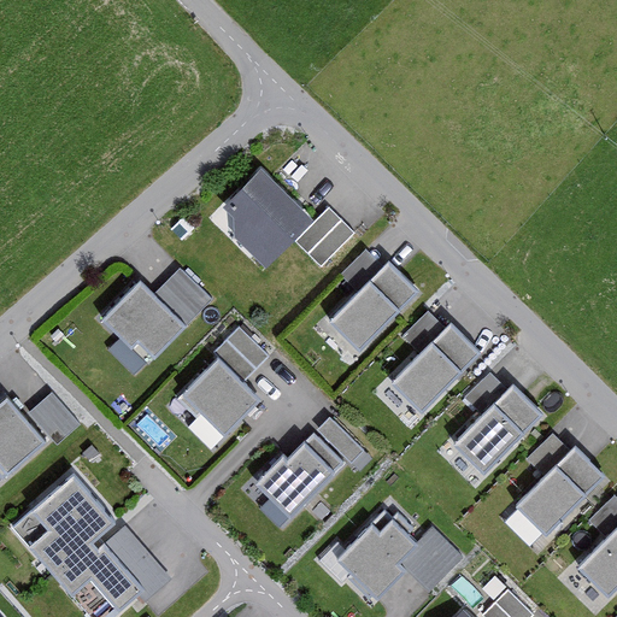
[(242,223),(239,242),(268,269),(313,221),(263,172),(227,210),(242,223)]
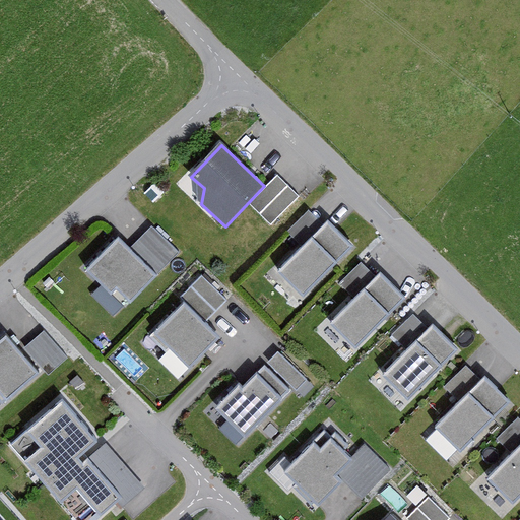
[(299,198),(278,179),(249,209),(268,229),(299,198)]
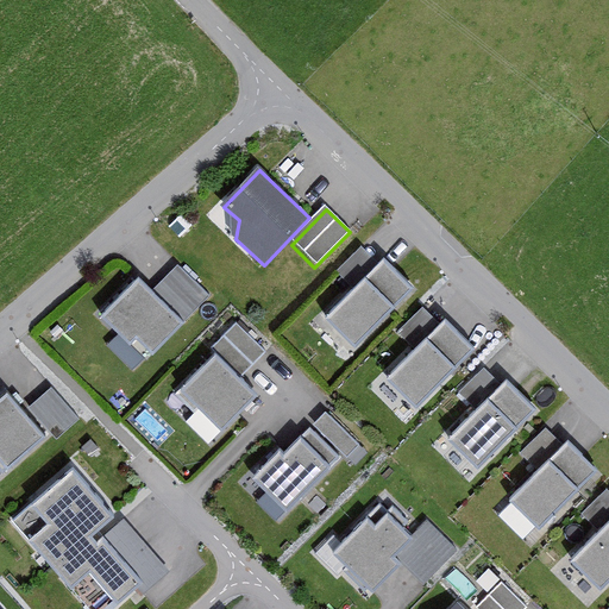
[(359,347),(418,288),(387,258),(378,267),(362,249),(336,276),(350,290),(326,314),(359,347)]
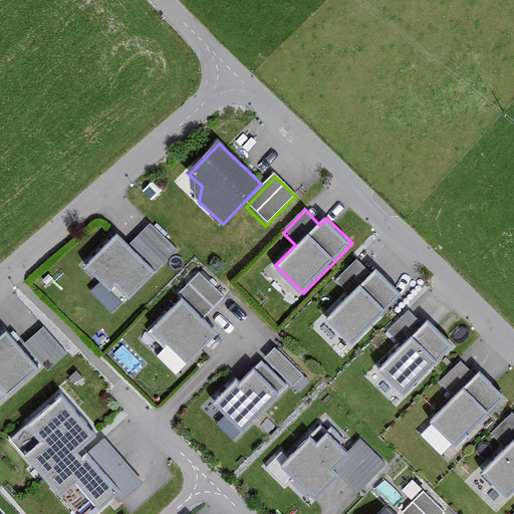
[(84,269),(121,306),(154,274),(116,237),(84,269)]
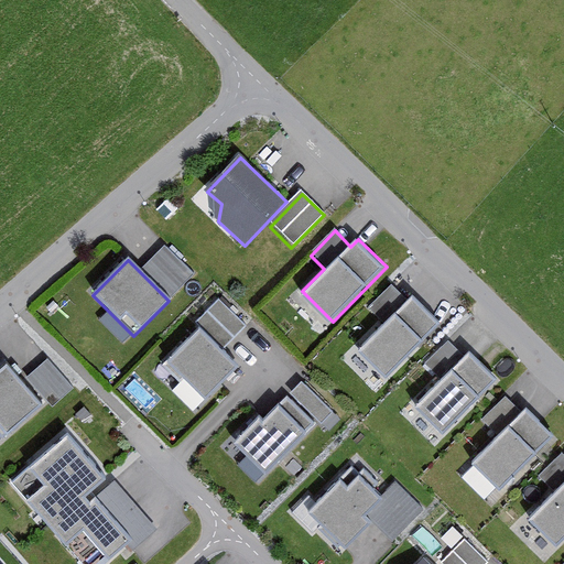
[(392,378),(445,323),(416,295),(410,303),(393,288),(369,312),(382,325),(360,348),(392,378)]
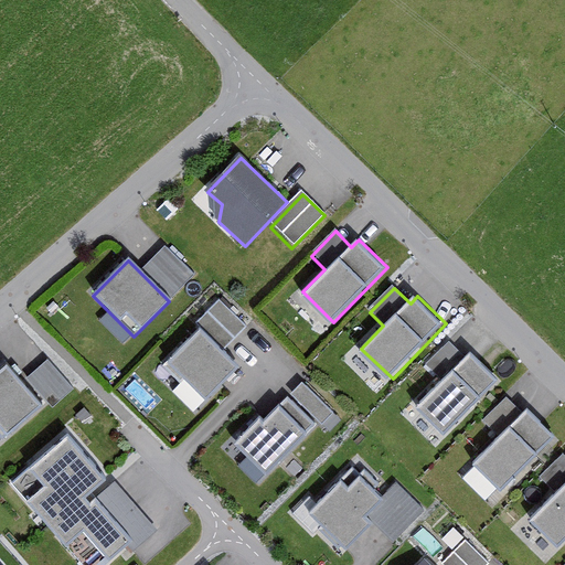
[(211,398),(244,364),(205,327),(172,361),(211,398)]
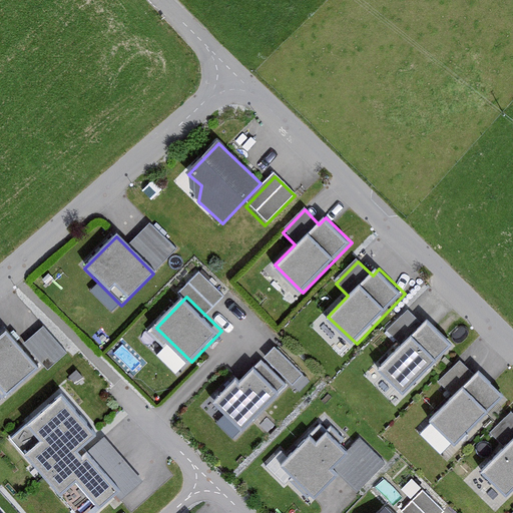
[(405,395),(454,345),(428,320),(421,327),(407,312),(385,335),(397,347),(377,367),(405,395)]
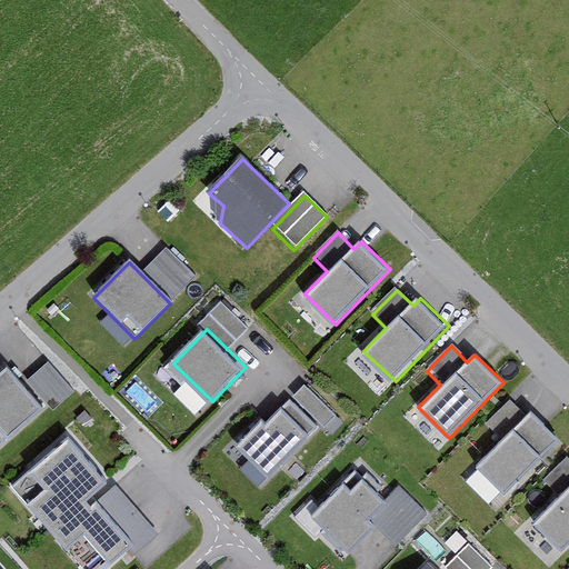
[(45,409),(7,367),(0,372),(0,439),(5,445),(45,409)]
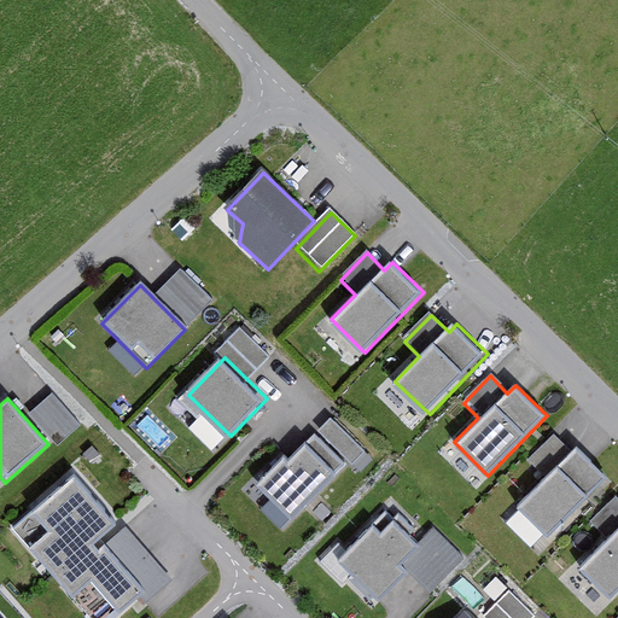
[(331,419),(320,431),(353,464),(363,452),(331,419)]
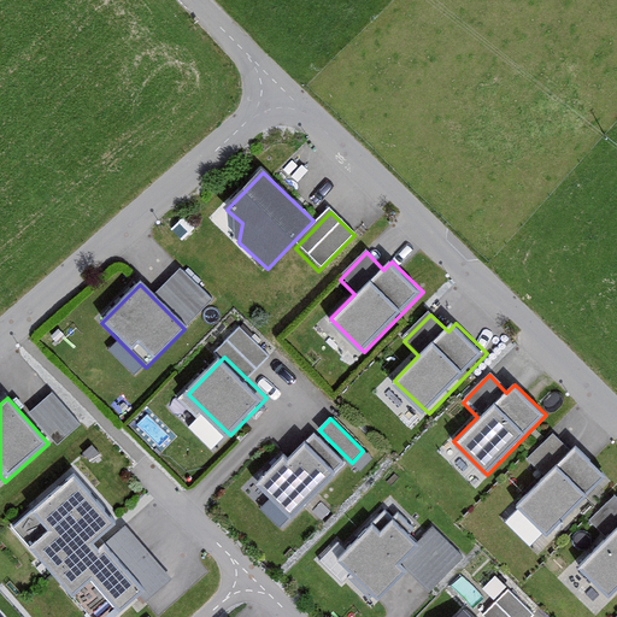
[(552,533),(611,472),(580,442),(571,451),(553,433),(527,460),(542,475),(518,499),(552,533)]
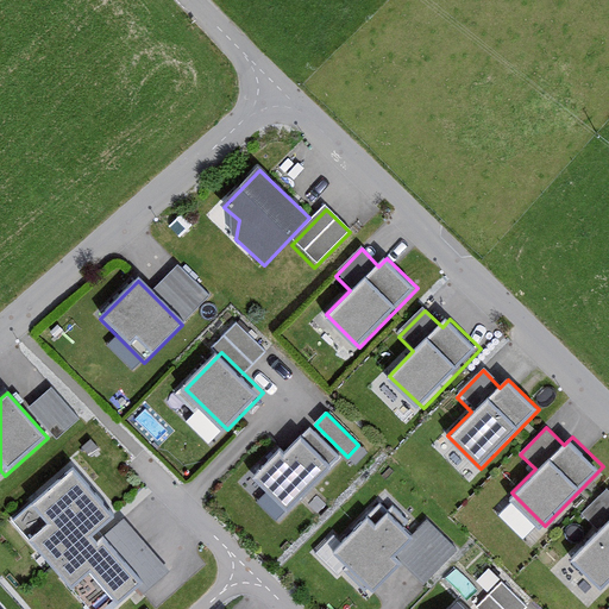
[(251,477),(289,515),(343,462),(309,428),(289,449),(284,444),(251,477)]
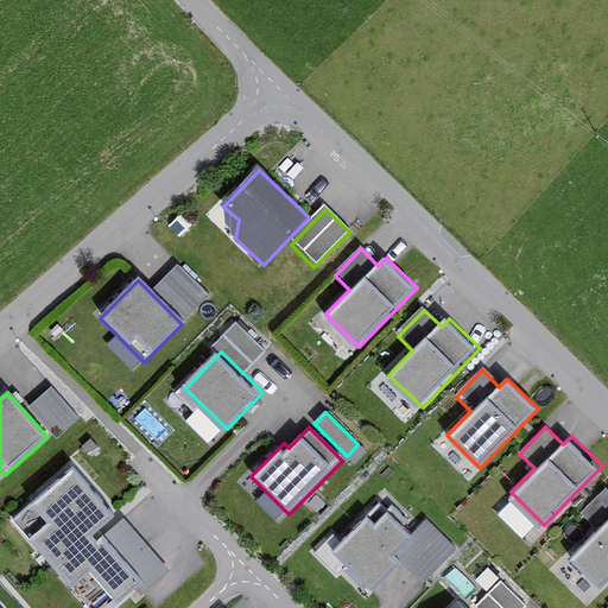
[(114,515),(73,466),(10,519),(70,590),(89,574),(116,606),(141,584),(102,539),(95,545),(89,537),(114,515)]
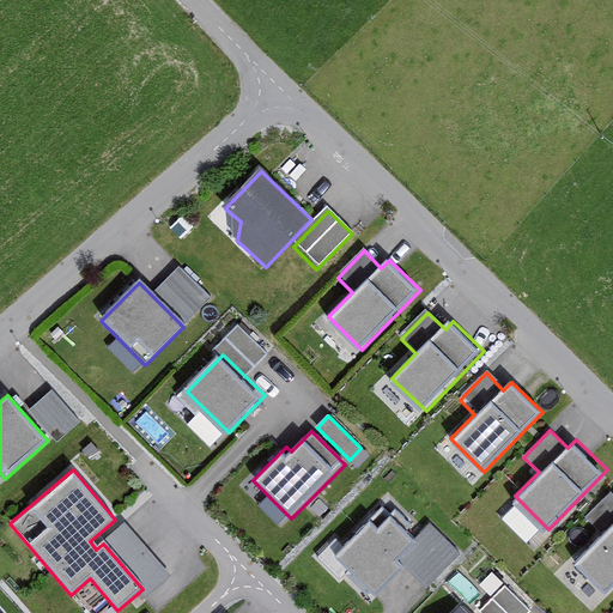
[(610,594),(612,589),(612,496),(612,495),(586,522),(600,536),(576,560),(610,594)]
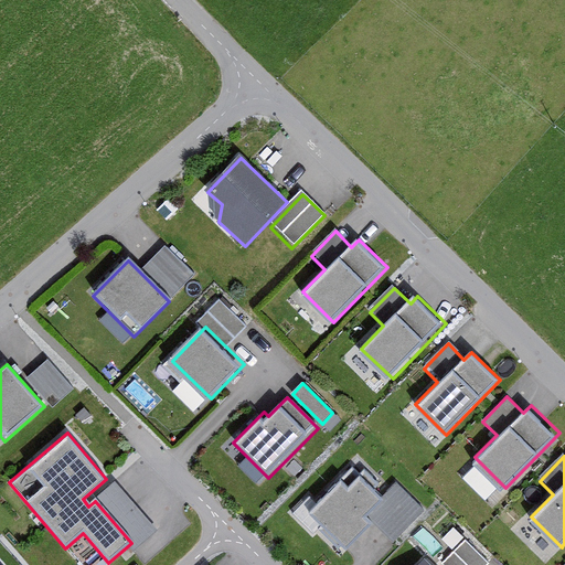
[(312,508),(352,548),(375,528),(391,543),(424,511),(396,482),(385,493),(365,473),(361,478),(352,468),(312,508)]
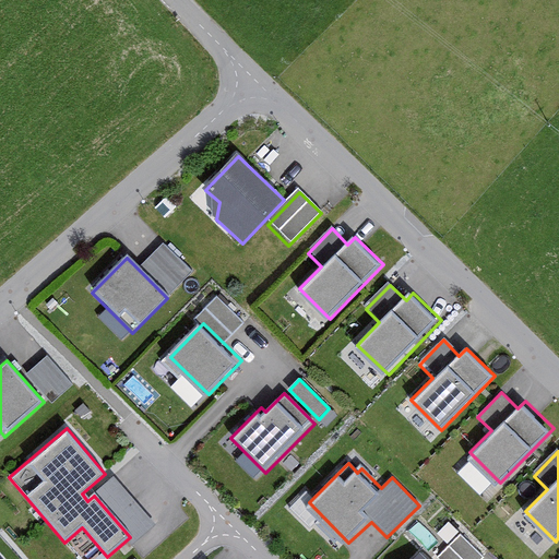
[(461,536),(437,558),(480,558),(483,557),(461,536)]
